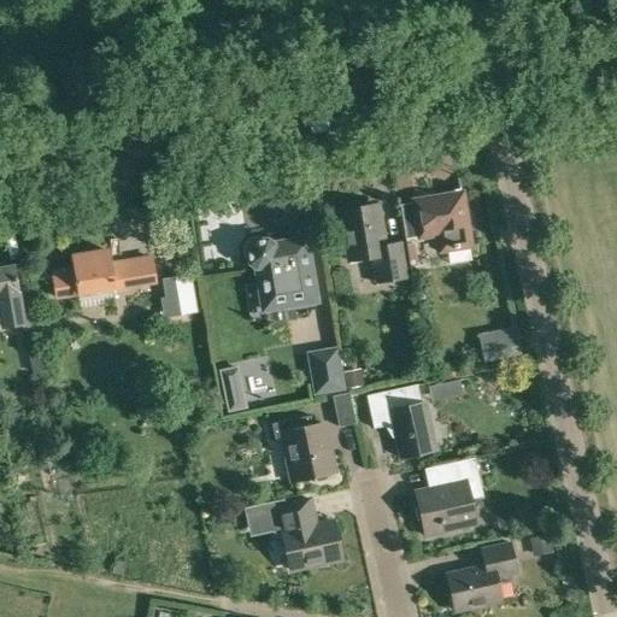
[(413,201),(413,203),(399,204),(407,254),(413,253),(411,236),(418,235),(419,236),(433,234),(436,251),(469,246),(460,193),(413,201)]
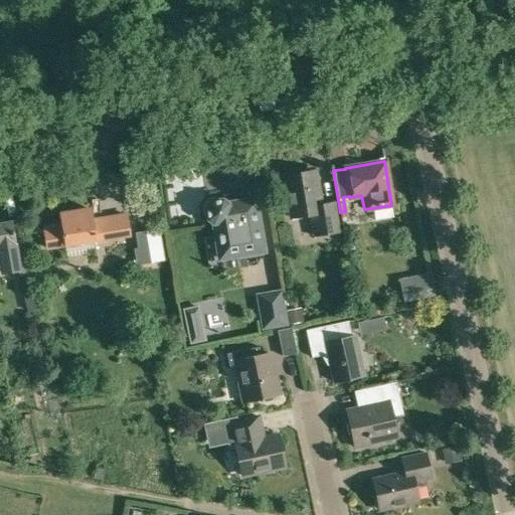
[(314,234),(339,230),(334,201),(321,203),(315,169),(285,174),(292,216),(310,213),(314,234)]
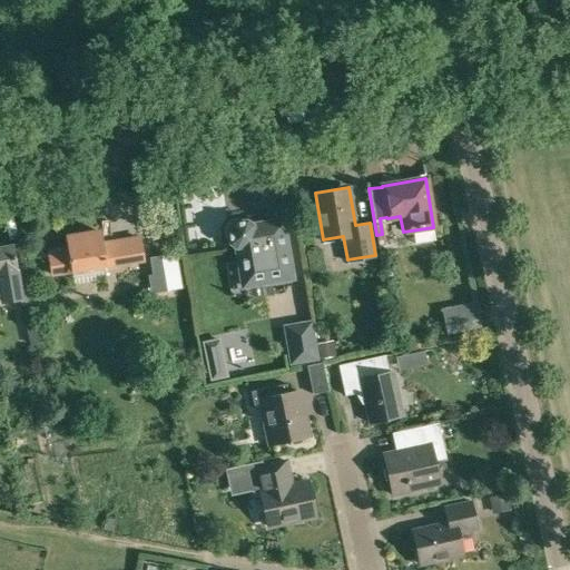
[(232,295),(246,293),(247,297),(267,294),(265,281),(292,276),(282,218),(252,224),(246,220),(233,223),(229,227),(232,241),(236,245),(238,258),(225,261),(232,295)]
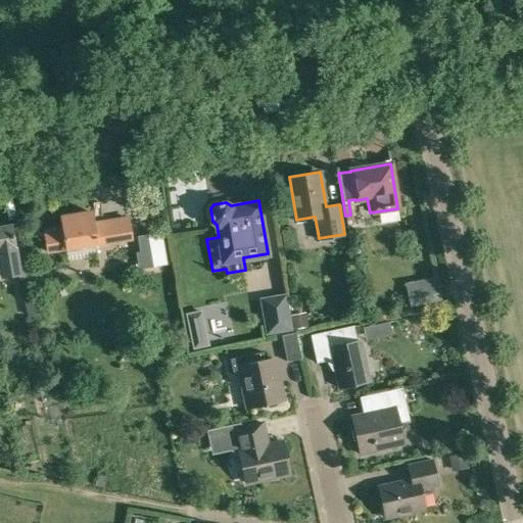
[(120,244),(133,242),(128,216),(103,220),(102,222),(101,223),(101,224),(101,226),(94,228),(91,209),(62,215),(64,225),(46,228),(49,247),(67,244),(67,247),(101,241),(102,242),(107,241),(110,259),(122,257),(120,244)]
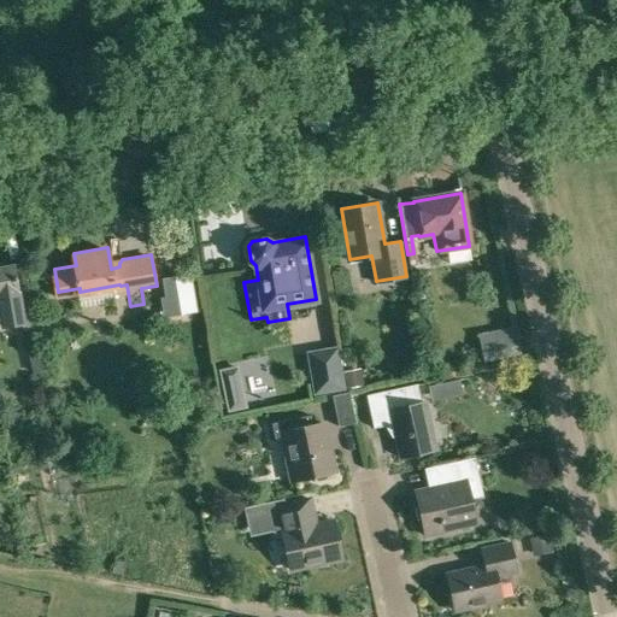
[(0,292),(6,323),(24,321),(23,313),(15,263),(0,265),(0,292)]
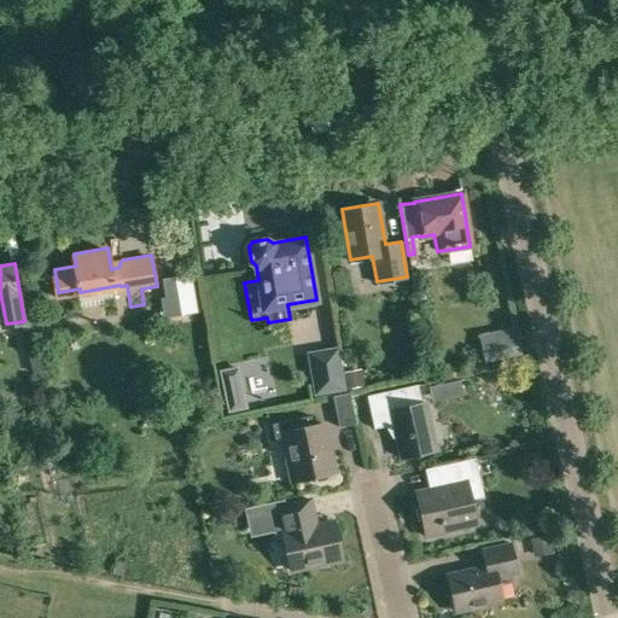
[(198,309),(192,272),(163,277),(165,295),(162,296),(164,315),(198,309)]
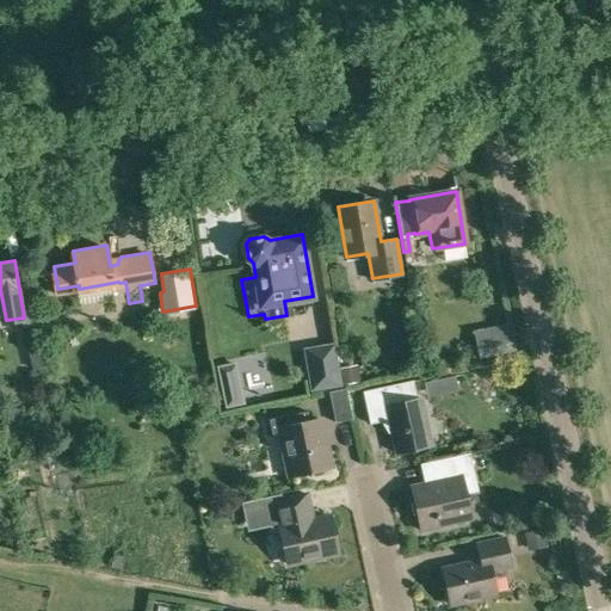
[(479,360),(516,352),(512,334),(475,343),(479,360)]
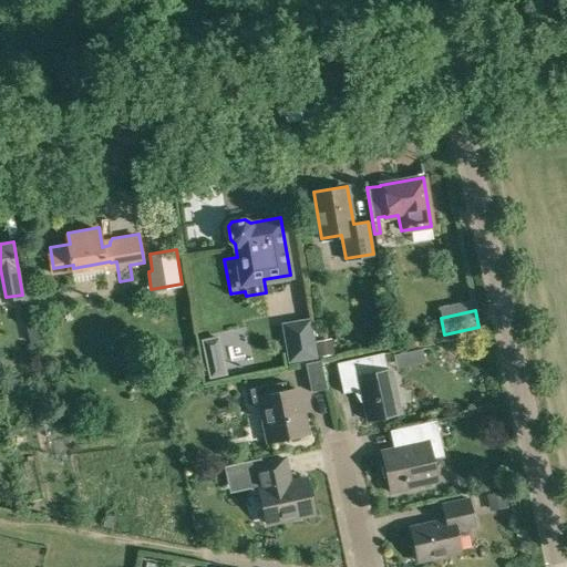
[(288,362),(317,357),(309,318),(281,322),(288,362)]
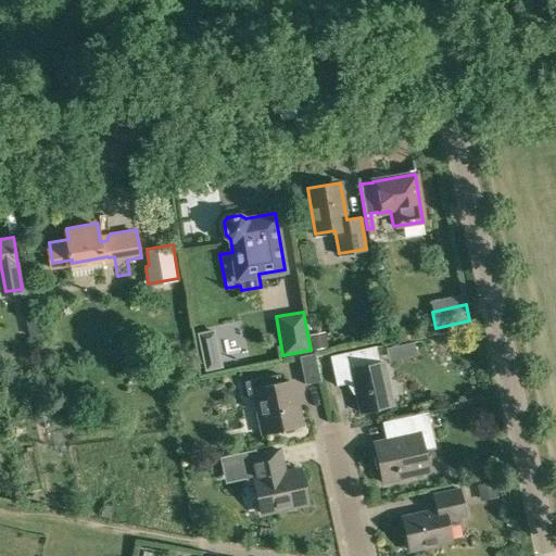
[(256,359),(249,329),(224,335),(230,366),(256,359)]
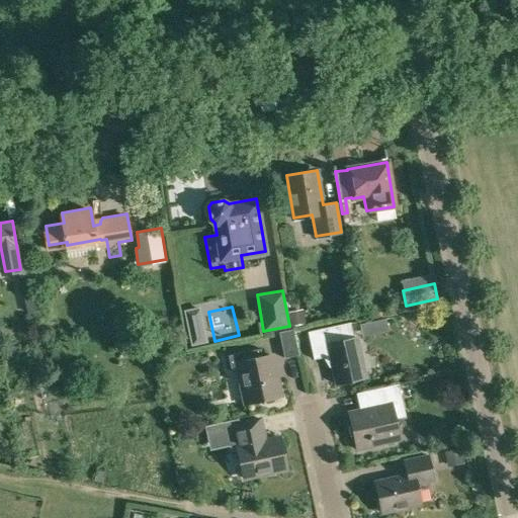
[(301,310),(288,312),(290,326),(305,324),(301,310)]
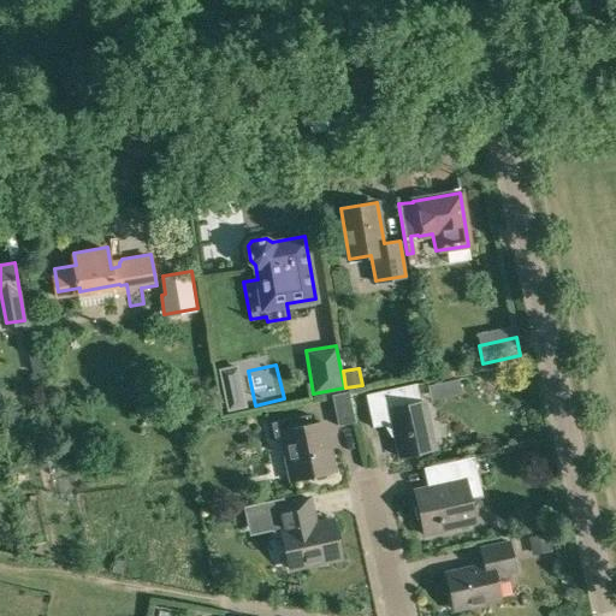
[(457,379),(446,381),(450,396),(461,394),(457,379)]
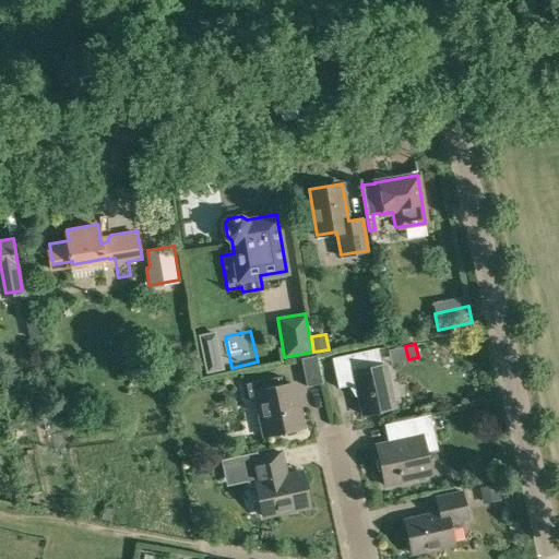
[(339,388),(355,384),(361,414),(394,407),(384,365),(381,366),(378,348),(332,358),(339,388)]
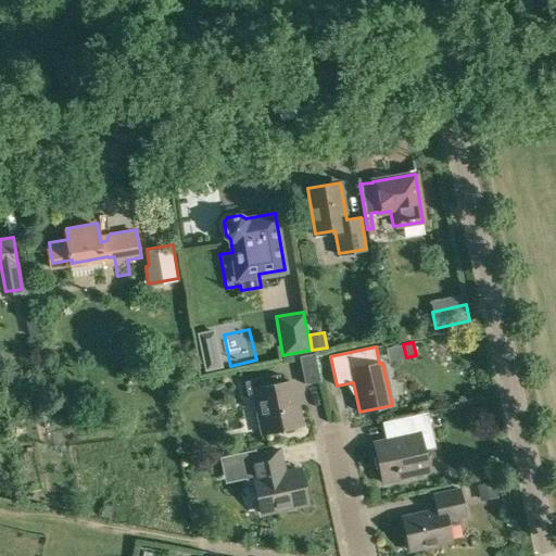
[(304,383),(319,380),(314,353),(299,355),(304,383)]
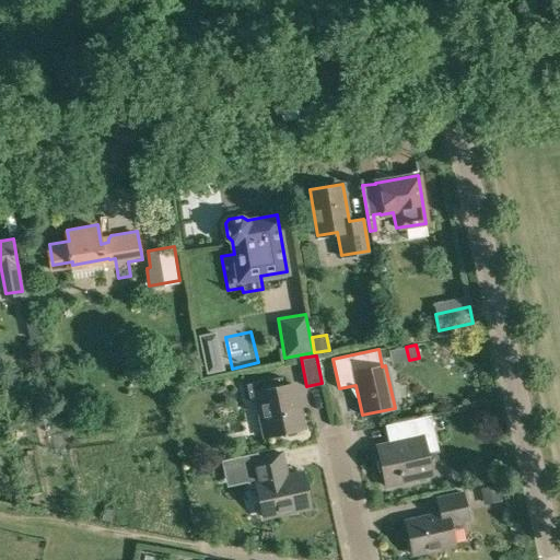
[(224,370),(222,357),(203,361),(206,373),(224,370)]
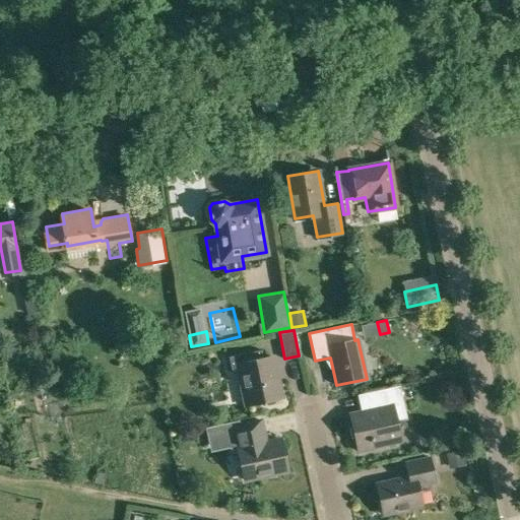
[(45,347),(31,350),(35,365),(48,362),(45,347)]
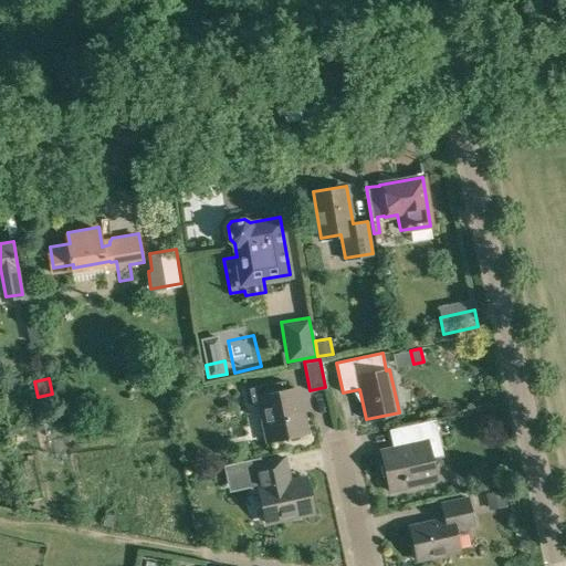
[(252,404),(261,401),(270,442),(304,435),(294,388),(285,389),(283,381),(249,389),(252,404)]
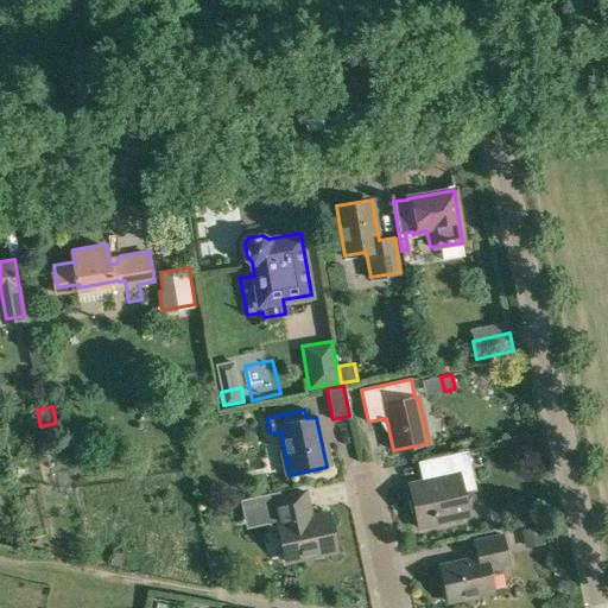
[(429,479),(409,483),(418,529),(468,517),(462,492),(475,489),(467,451),(425,460),(429,479)]
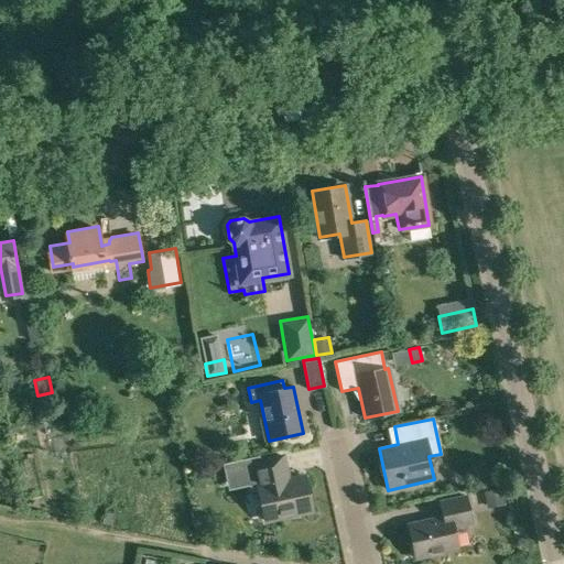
[(249,485),(259,490),(266,521),(311,511),(303,476),(288,480),(282,456),(260,461),(259,455),(221,464),(228,490),(249,485)]
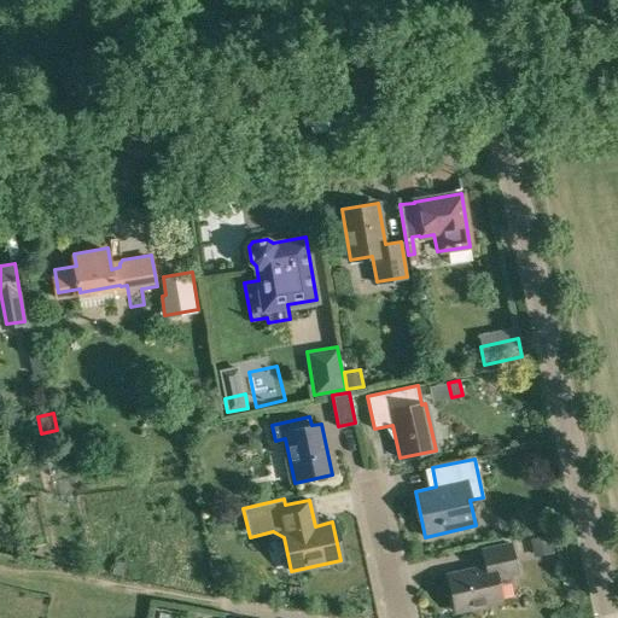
[(554,553),(551,536),(530,540),(534,557),(554,553)]
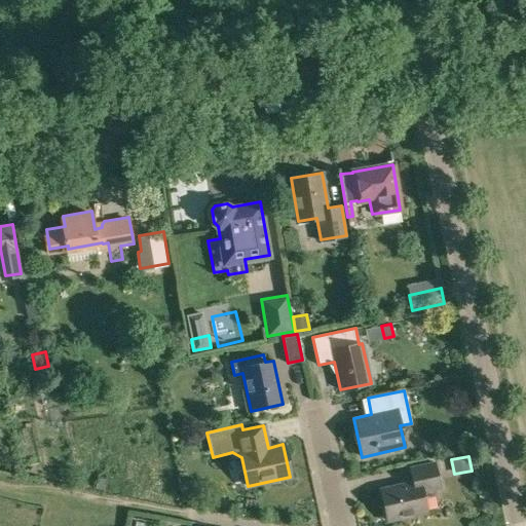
[(413,483),(380,490),(386,521),(426,512),(422,492),(441,488),(435,462),(410,468),(413,483)]
